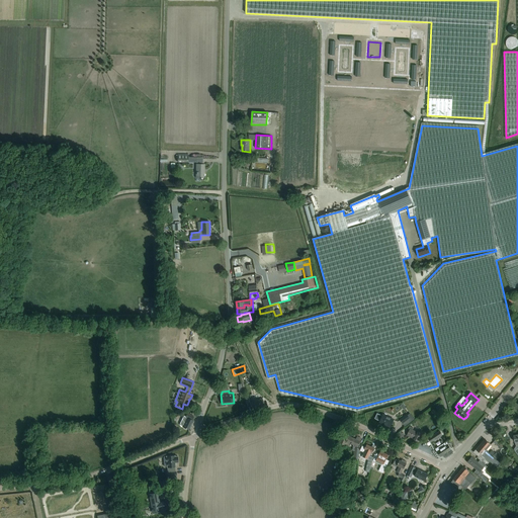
[(265,406),(263,401),(262,399),(250,402),(249,398),(246,399),(247,403),(248,408),(251,407),(252,410),(265,406)]
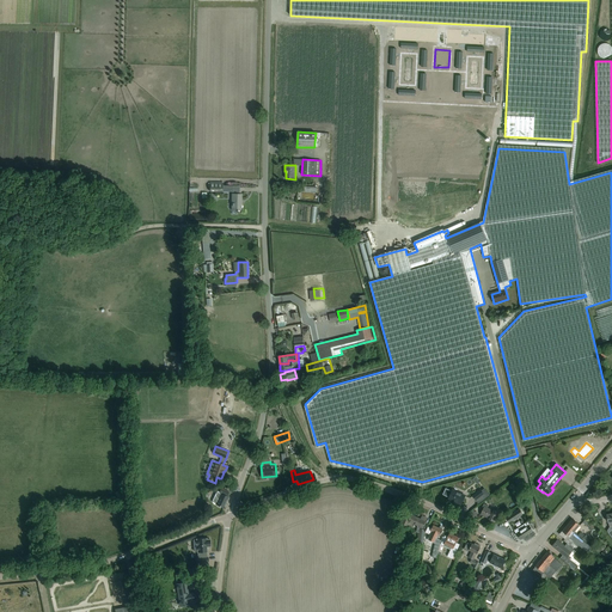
[(221,488),(219,491),(218,490),(213,500),(213,501),(213,502),(213,503),(214,503),(214,505),(215,505),(216,505),(224,508),(228,497),(227,496),(228,491),(221,488)]
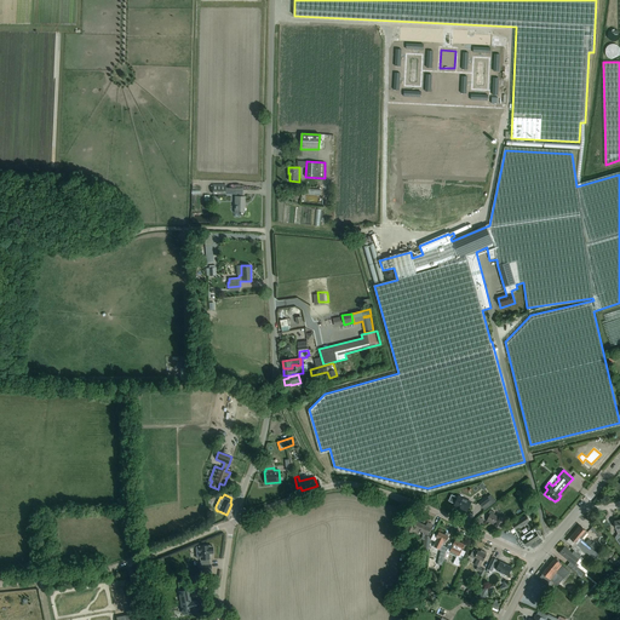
[(487,495),(478,503),(482,506),(484,510),(497,501),(491,494),(488,497),(487,495)]
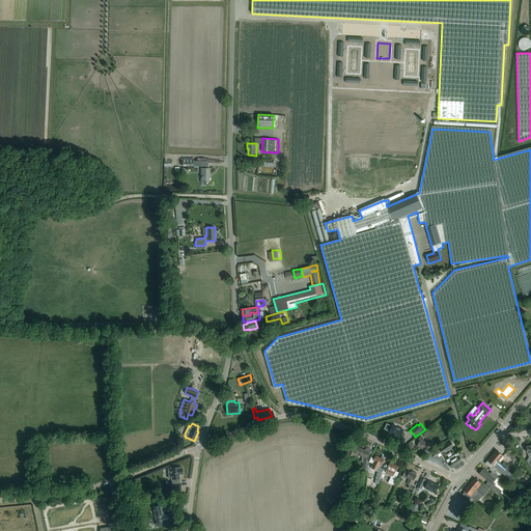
[(389,432),(400,438),(403,430),(393,425),(389,432)]
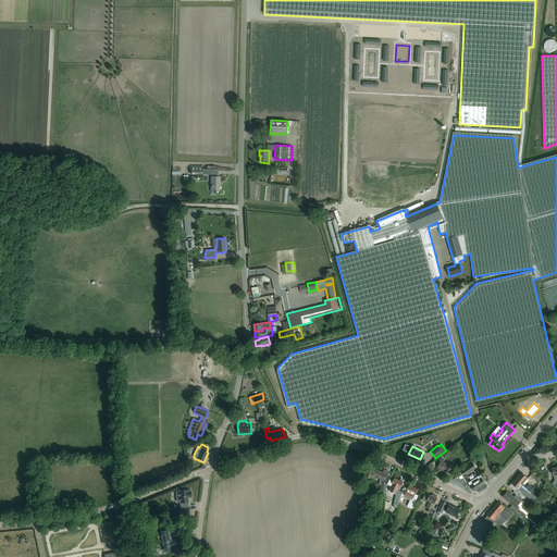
[(441,462),(440,463),(437,468),(445,472),(450,474),(455,467),(449,465),(443,462),(444,460),(441,458),(440,461),(441,462)]
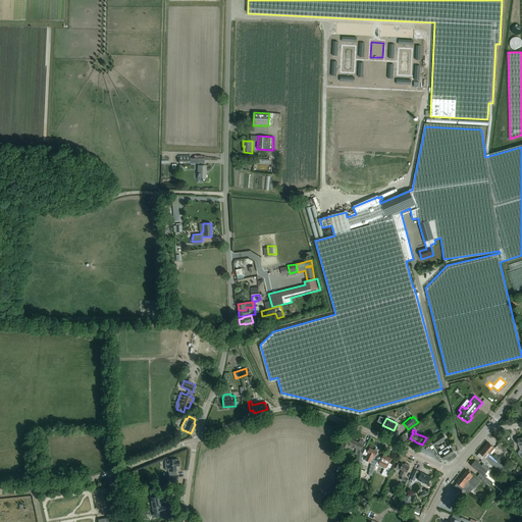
[(447,438),(444,434),(431,441),(434,446),(447,438)]
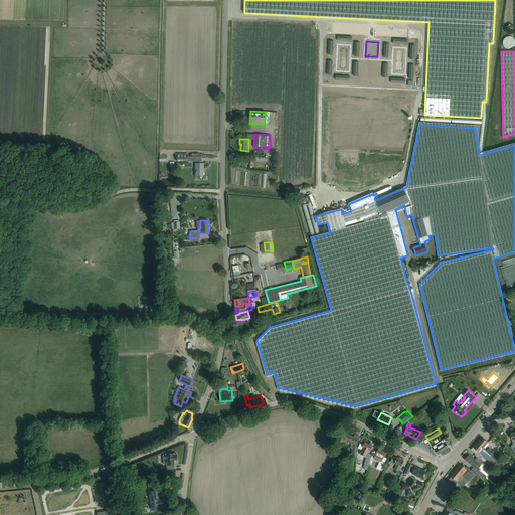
[(342,433),(339,437),(338,441),(342,443),(344,440),(348,442),(349,441),(353,443),(352,445),(352,458),(356,458),(356,446),(355,445),(359,437),(355,435),(354,437),(346,433),(346,435),(342,433)]
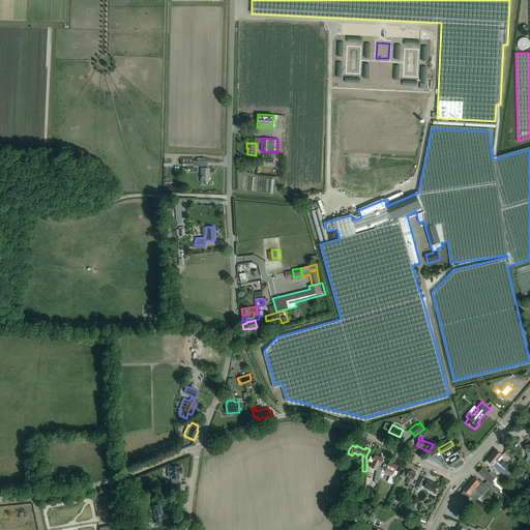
[(512,460),(516,455),(508,448),(505,452),(512,460)]
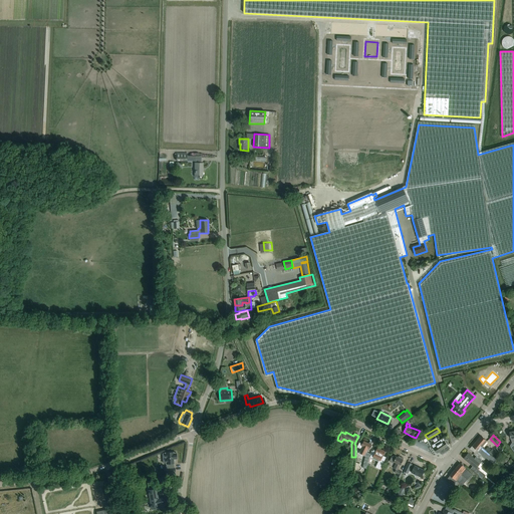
[(481,436),(476,442),(482,447),(484,445),(487,441),(481,436)]
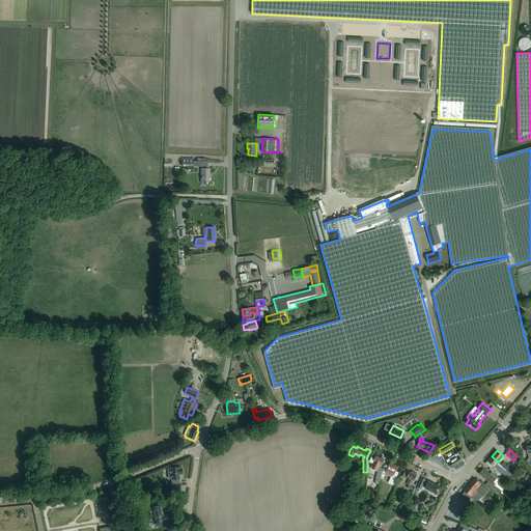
[(457,453),(446,460),(451,468),(454,467),(455,469),(465,464),(463,459),(464,458),(460,453),(458,454),(457,453)]
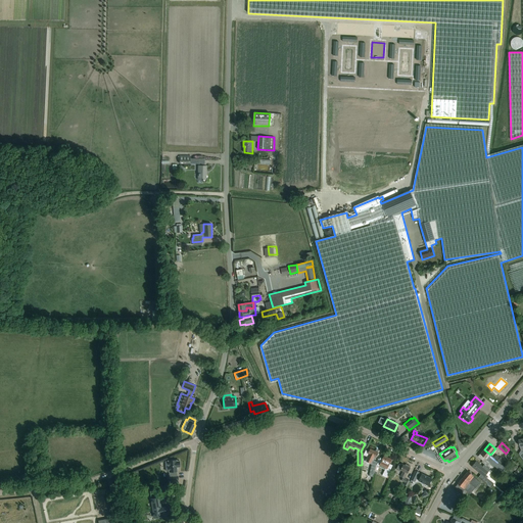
[(364,455),(367,457),(366,460),(365,461),(372,464),(370,473),(374,474),(375,471),(377,465),(377,463),(374,461),(376,457),(376,456),(378,452),(376,449),(375,452),(371,448),(369,452),(366,450),(364,455)]
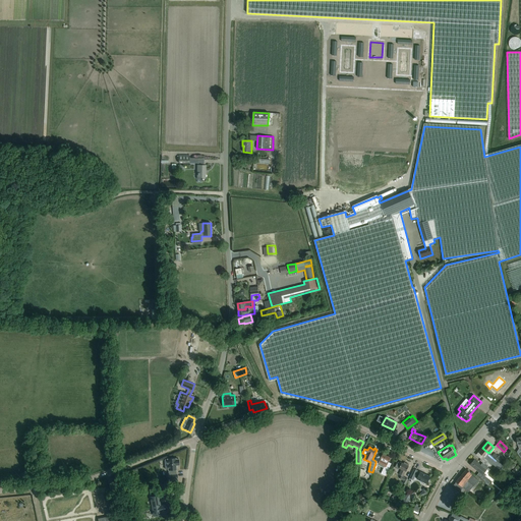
[(478,452),(476,455),(481,459),(483,456),(485,458),(487,455),(488,453),(482,448),(481,450),(478,452)]
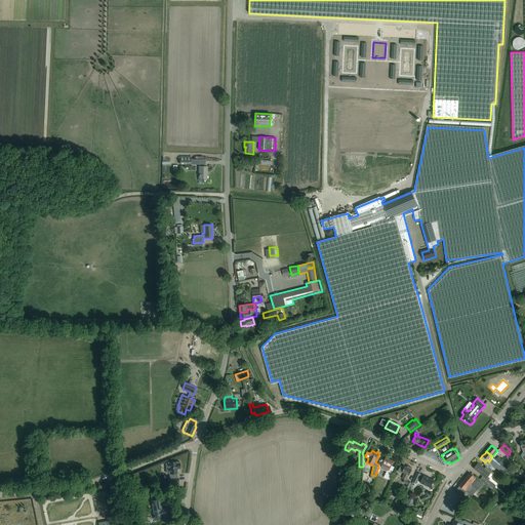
[(378,467),(376,473),(378,474),(381,469),(387,471),(384,476),(384,477),(389,480),(389,479),(391,480),(392,478),(390,477),(392,472),(395,467),(391,466),(394,460),(386,457),(385,460),(382,458),(379,463),(378,466),(378,467)]
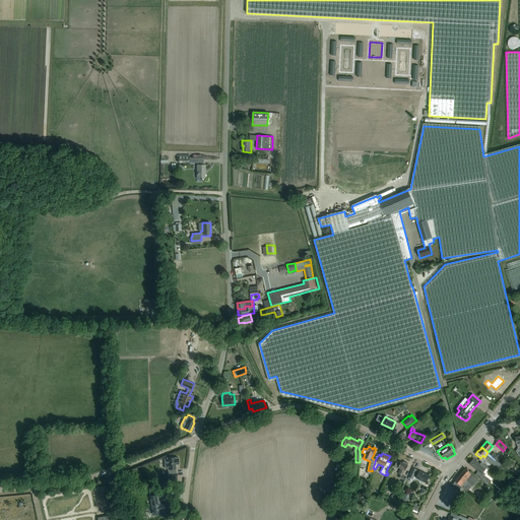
[(489,460),(495,465),(497,462),(498,461),(492,456),(491,457),(489,460)]
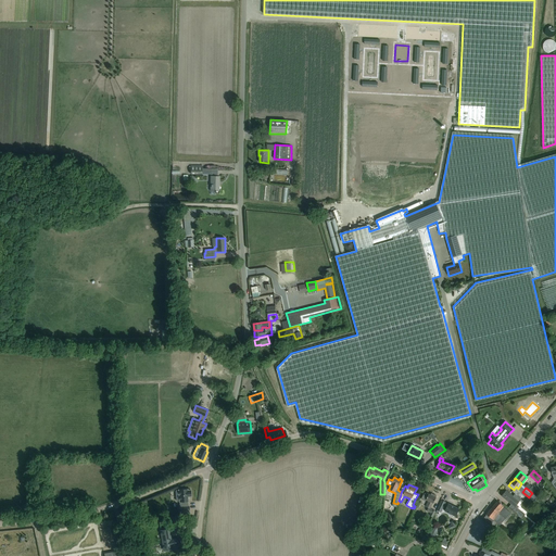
[(179,512),(189,510),(189,506),(188,506),(187,501),(188,501),(188,496),(191,496),(190,490),(187,490),(187,489),(178,490),(178,491),(176,491),(177,501),(179,501),(179,502),(180,502),(180,506),(179,506),(179,512)]
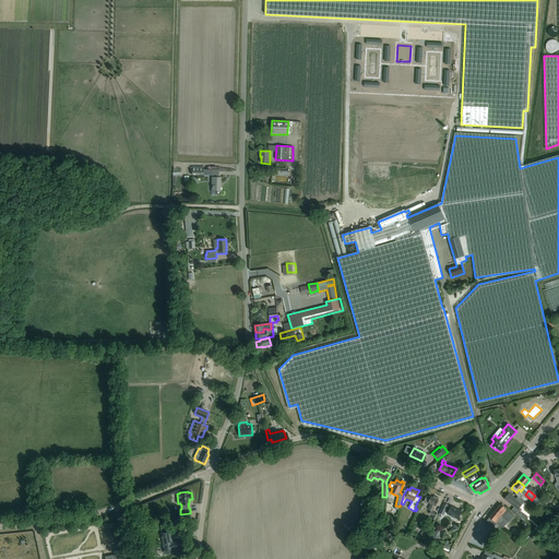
[(509,492),(504,499),(509,502),(514,507),(511,510),(516,515),(520,511),(522,509),(520,508),(524,502),(518,497),(515,498),(513,496),(509,492)]
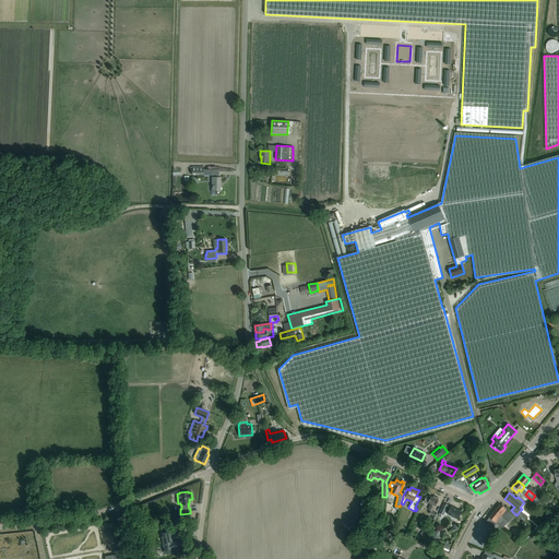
[(431,497),(430,498),(427,496),(424,501),(428,503),(429,502),(431,503),(428,509),(430,511),(429,513),(433,515),(432,518),(435,520),(438,514),(432,511),(436,506),(439,500),(438,500),(439,499),(436,497),(436,499),(431,497)]
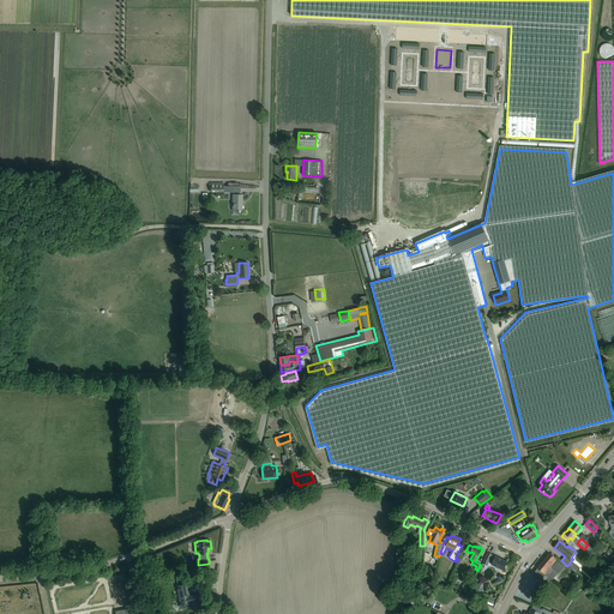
[(492,564),(492,565),(504,570),(507,561),(495,557),(495,558),(492,555),(492,554),(488,553),(483,564),(487,565),(488,563),(492,564)]
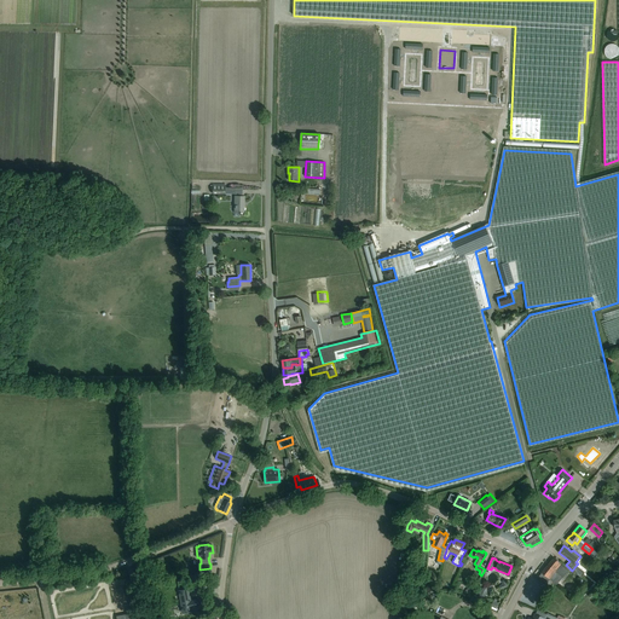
[(537,578),(545,585),(550,579),(556,585),(559,582),(561,584),(565,579),(562,578),(562,577),(556,572),(557,571),(562,565),(560,562),(554,557),(542,573),(538,578),(537,578)]
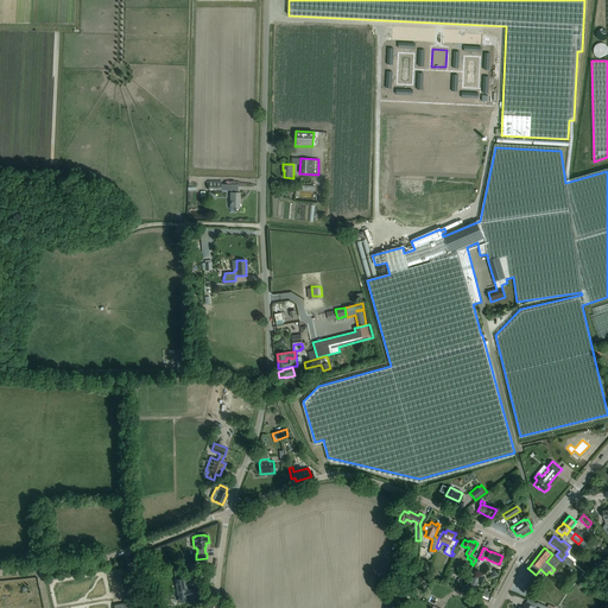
[(565,556),(562,561),(571,568),(575,563),(565,556)]
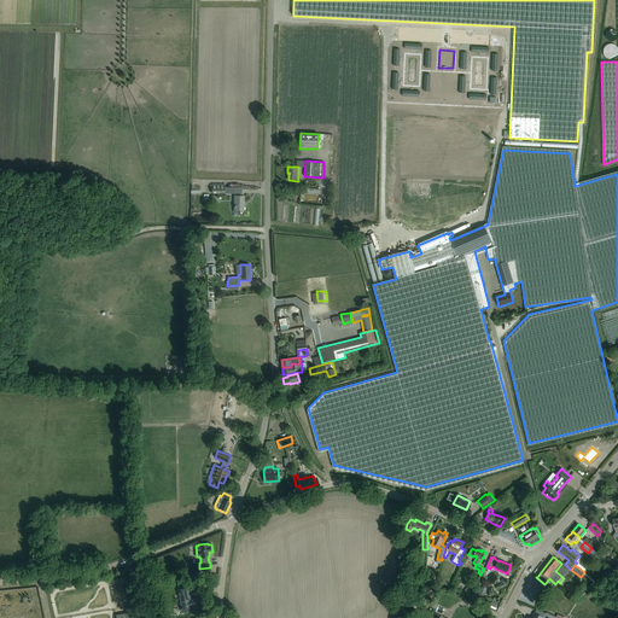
[(190,599),(190,598),(188,598),(186,588),(178,589),(181,612),(190,611),(190,608),(205,605),(204,596),(190,599)]
